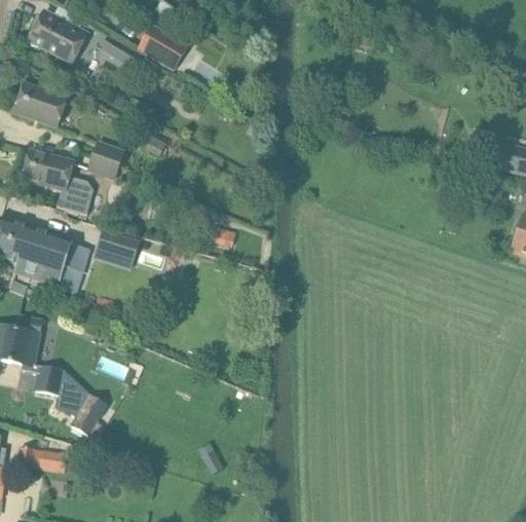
[(87,33),(62,20),(44,9),(28,39),(32,41),(31,44),(43,47),(72,62),(87,33)]
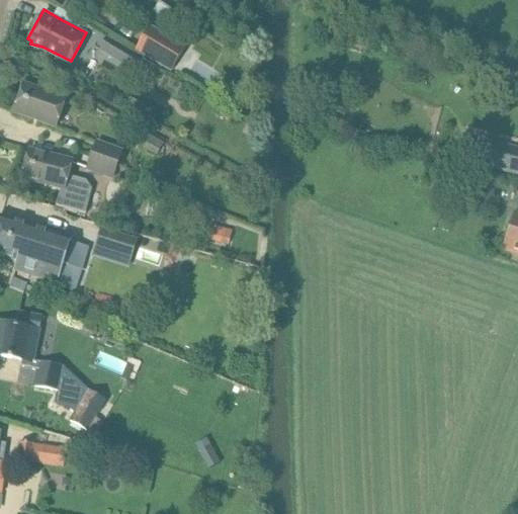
[(187,44),(151,22),(137,48),(172,69),(187,44)]
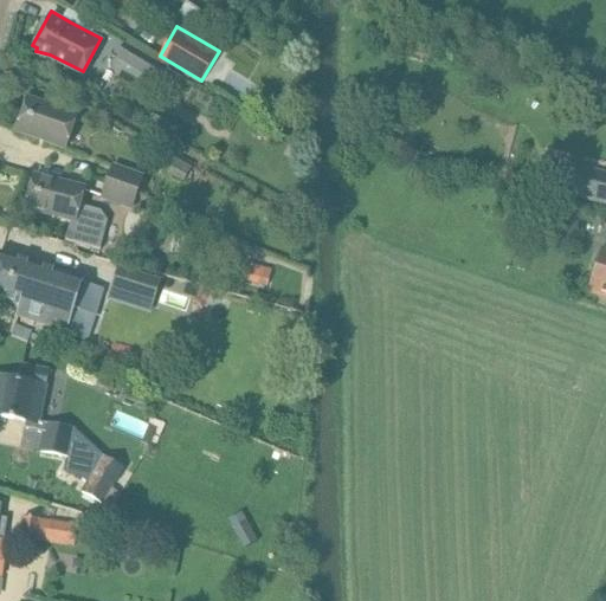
[(126,40),(117,55),(176,90),(186,75),(126,40)]
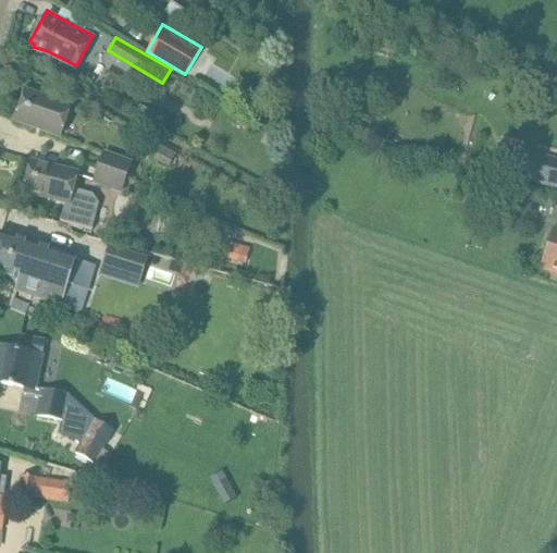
[(71,103),(47,95),(25,88),(15,118),(60,133),(71,103)]
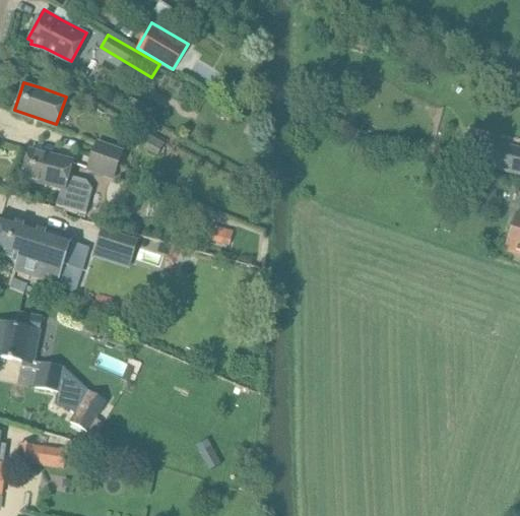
[(132,95),(127,104),(143,113),(147,105),(132,95)]
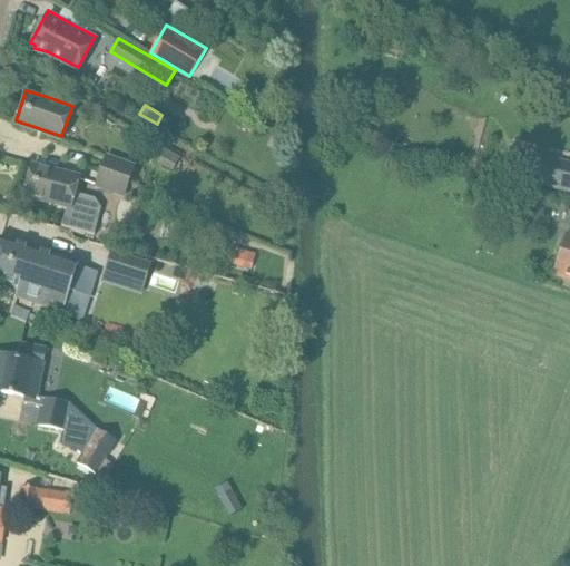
[(182,155),(160,143),(151,156),(173,169),(182,155)]
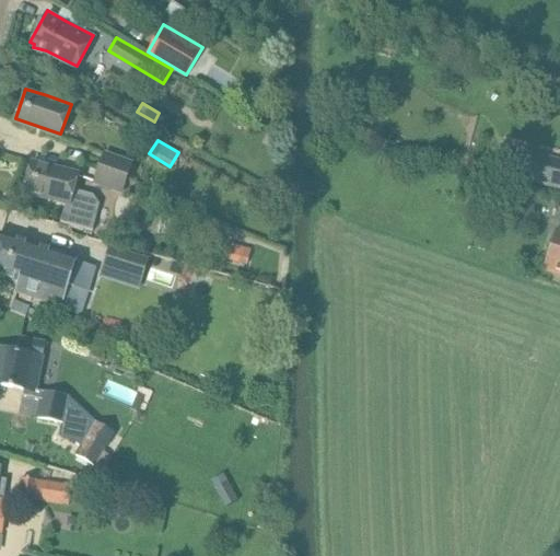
[(100,165),(127,174),(131,160),(105,150),(100,165)]
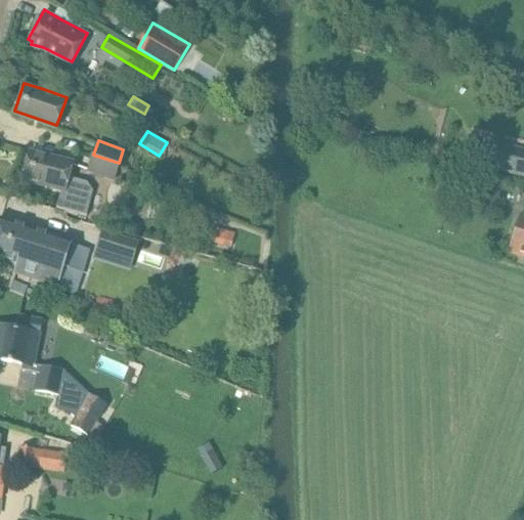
[(73,160),(49,154),(30,148),(22,177),(62,187),(57,205),(88,213),(94,188),(88,179),(70,174),(73,160)]
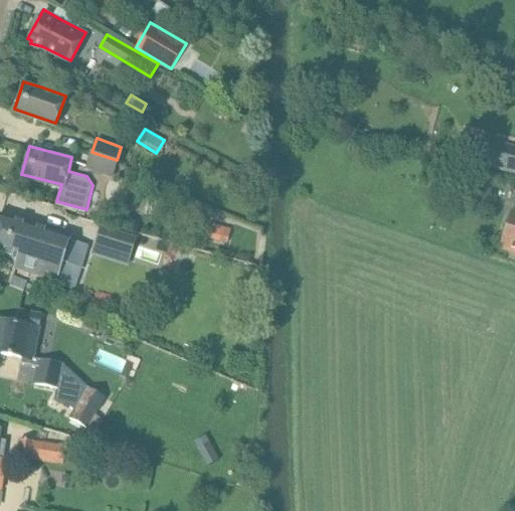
[(514,174),(514,151),(490,146),(485,167),(514,174)]
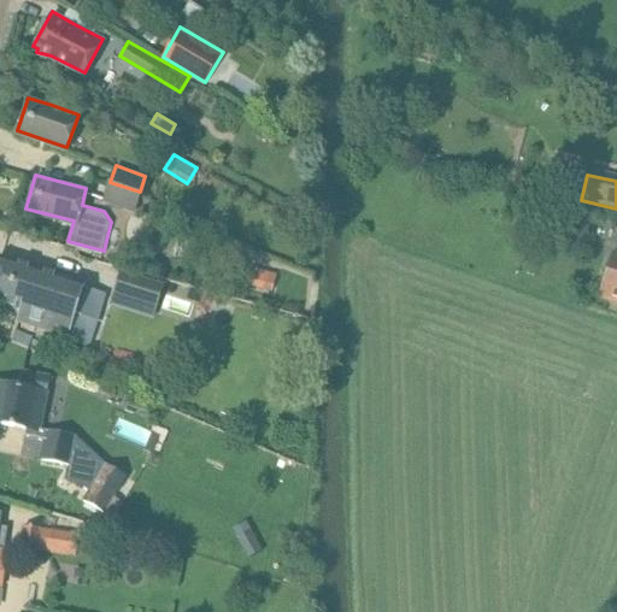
[(140,192),(110,182),(104,196),(134,207),(140,192)]
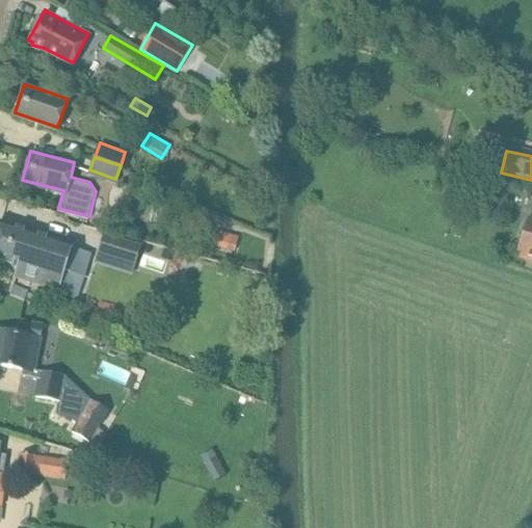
[(531,214),(527,212),(513,254),(531,260),(531,214)]
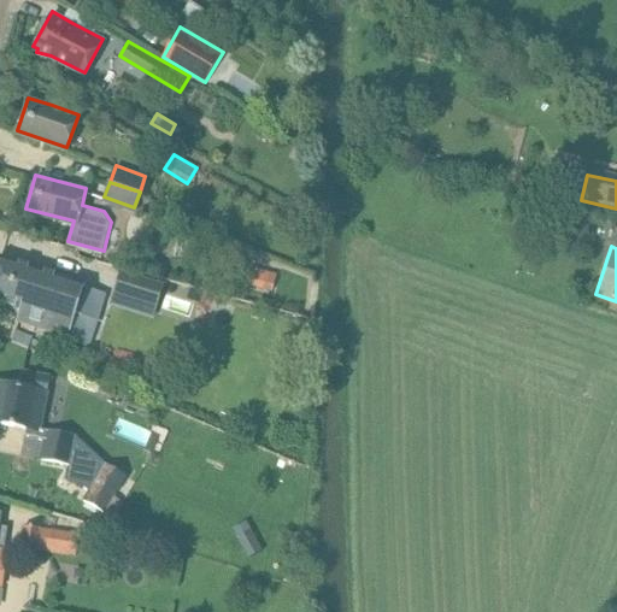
[(83,281),(22,262),(0,254),(0,300),(22,307),(18,318),(66,334),(83,281)]
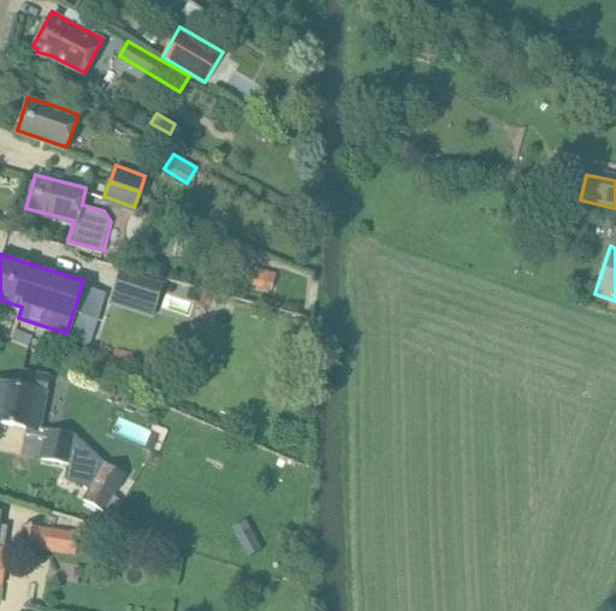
[(277,271),(258,265),(252,282),(272,288),(277,271)]
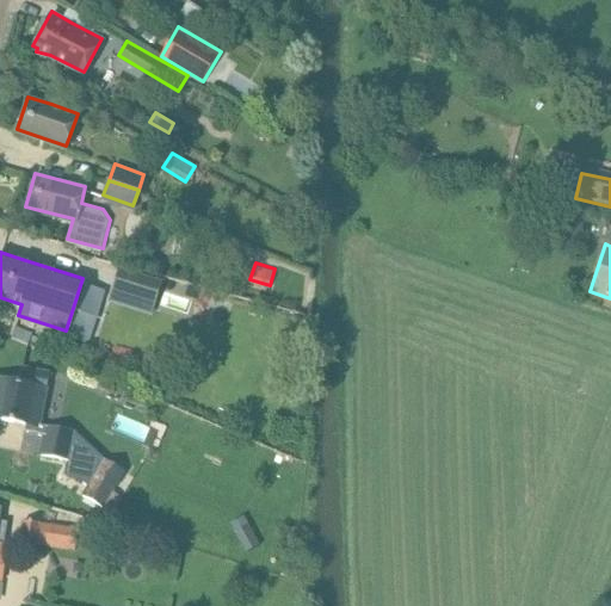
[(162,279),(119,266),(109,298),(152,313),(162,279)]
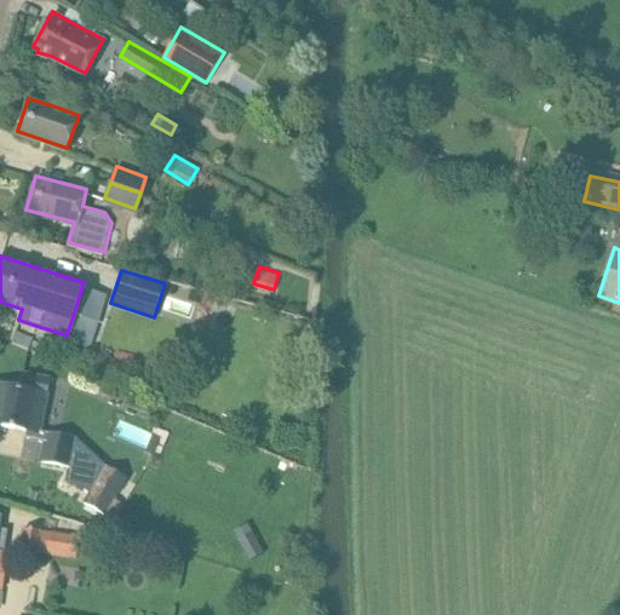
[(17,329),(13,338),(28,345),(33,335),(17,329)]
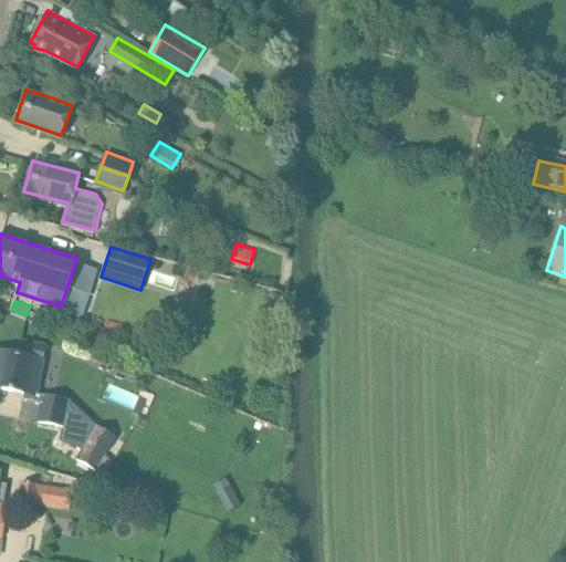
[(0,349),(0,385),(20,389),(23,391),(22,397),(41,401),(38,419),(63,424),(69,398),(42,393),(35,392),(45,344),(43,343),(21,339),(18,353),(0,349)]
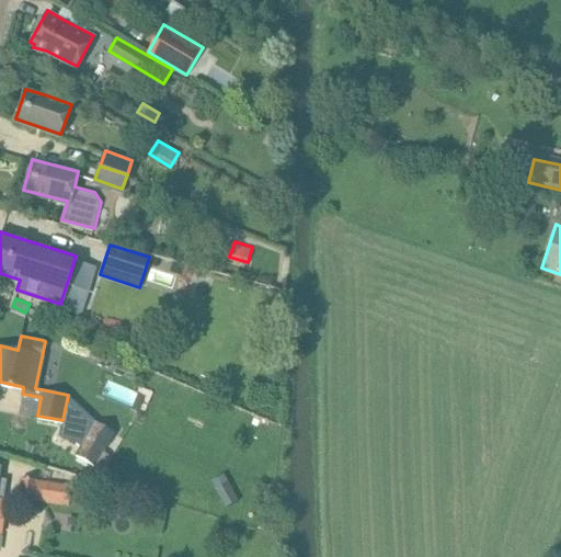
[(76,452),(96,464),(116,431),(96,419),(76,452)]
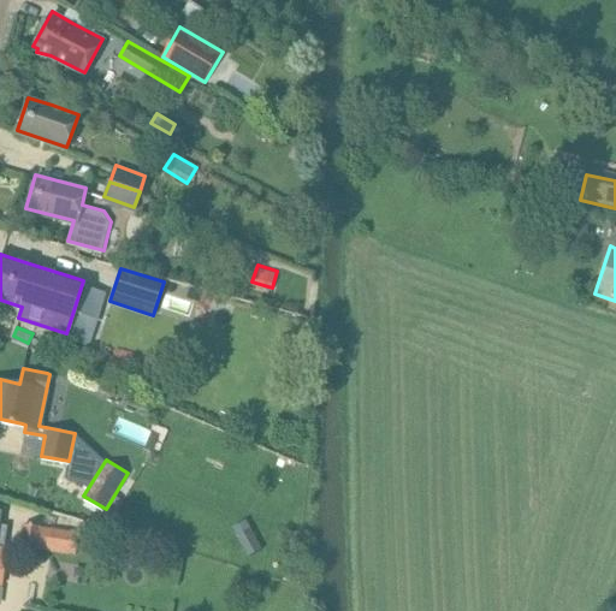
[(42,525),(23,521),(21,543),(39,546),(42,525)]
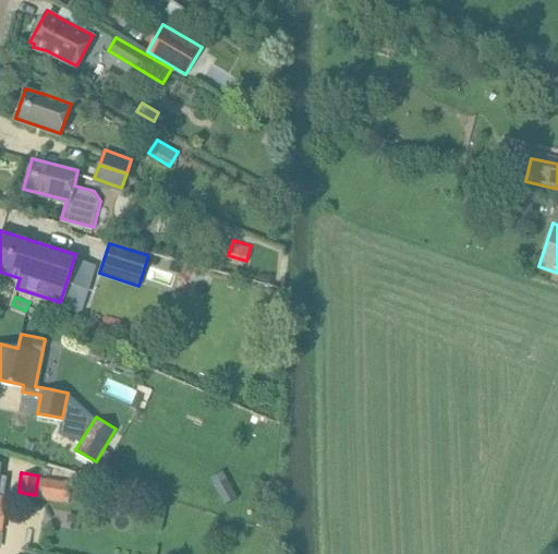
[(227,477),(214,484),(223,502),(237,494),(227,477)]
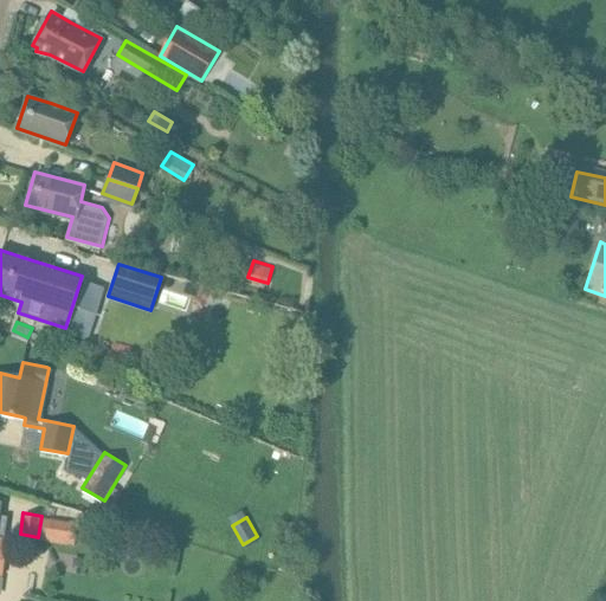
[(72,542),(76,521),(66,519),(63,541),(72,542)]
